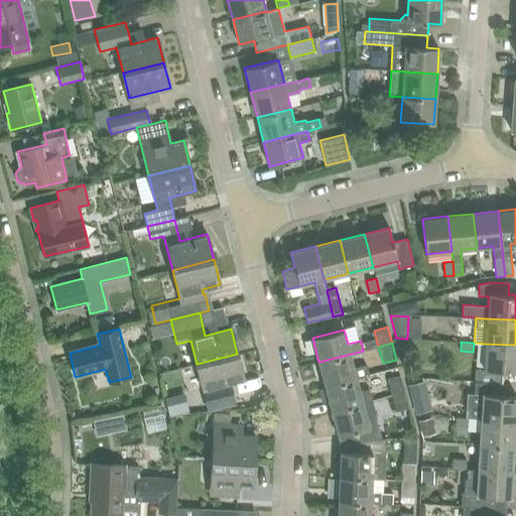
[(515,345),(485,344),(483,370),(475,369),(474,381),(502,383),(503,370),(515,371),(515,345)]
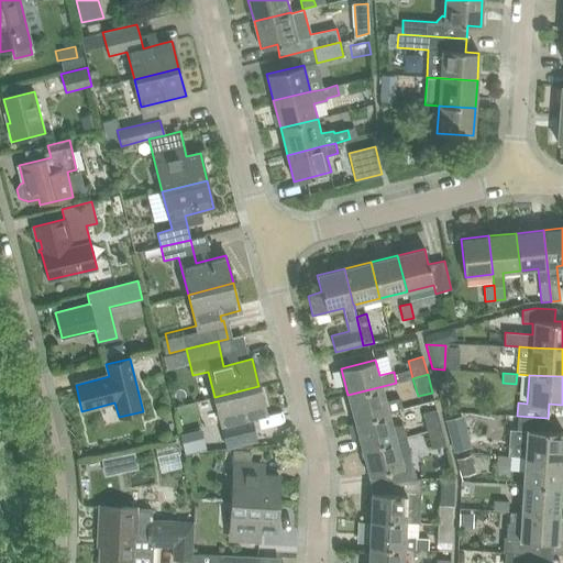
[(258,386),(214,397),(227,448),(256,440),(251,418),(266,415),(258,386)]
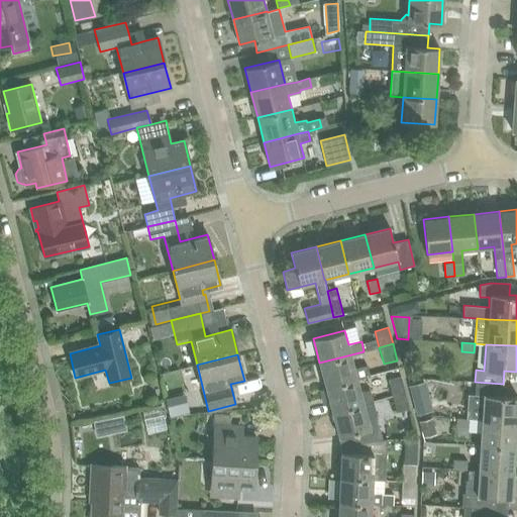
[(351,354),(319,363),(326,388),(357,380),(370,377),(367,366),(354,369),(351,354)]
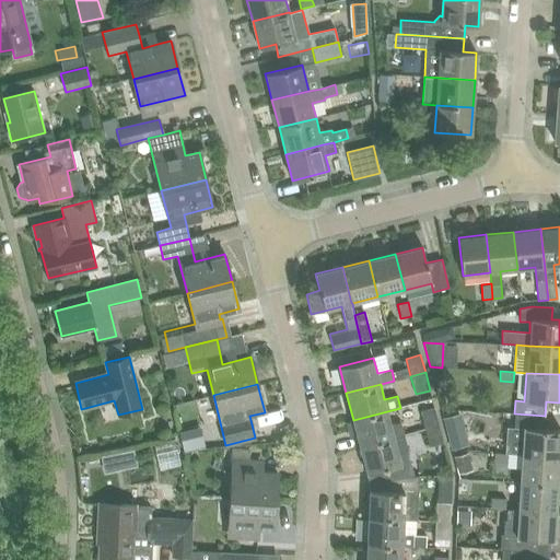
[(420,411),(426,430),(439,427),(434,407),(420,411)]
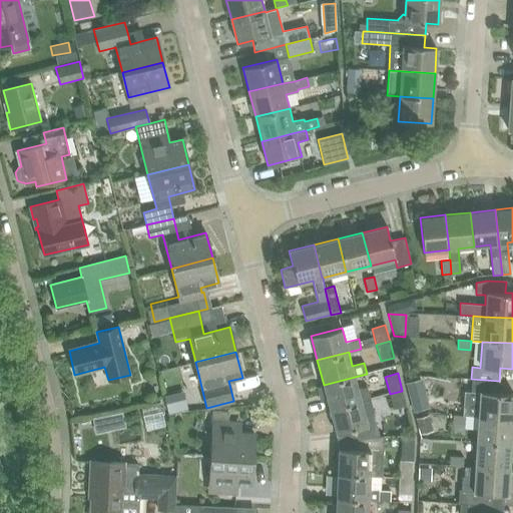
[(355,377),(324,385),(330,409),(362,401),(355,377)]
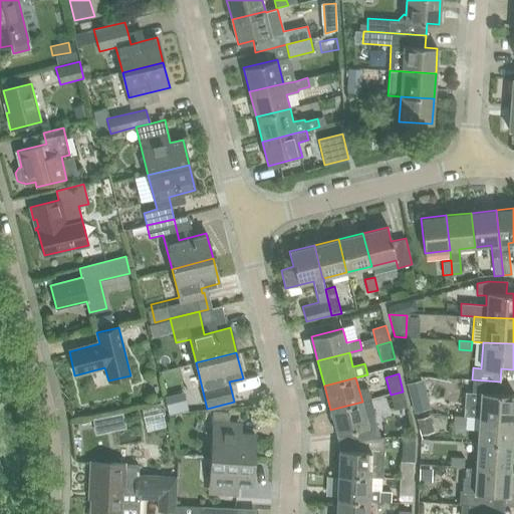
[(500,381),(472,379),(471,393),(480,393),(478,418),(513,421),(513,401),(513,395),(499,394),(500,381)]
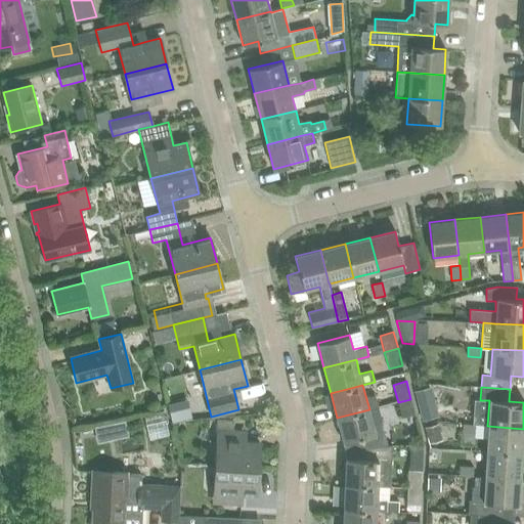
[(410,399),(398,402),(402,418),(416,415),(410,399)]
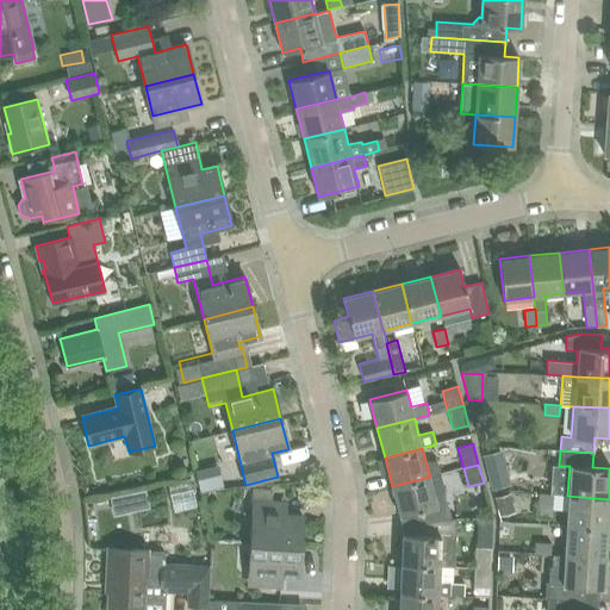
[(487,472),(491,489),(510,485),(505,467),(487,472)]
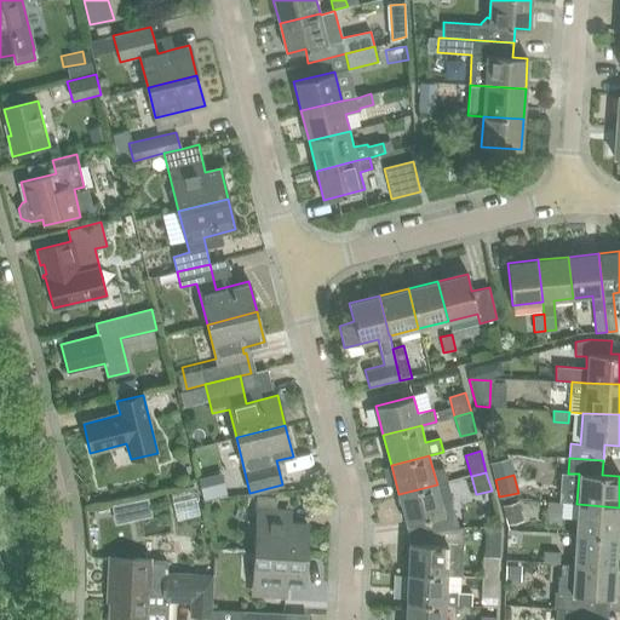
[(425,520),(429,532),(458,527),(451,498),(441,500),(437,484),(399,494),(406,524),(425,520)]
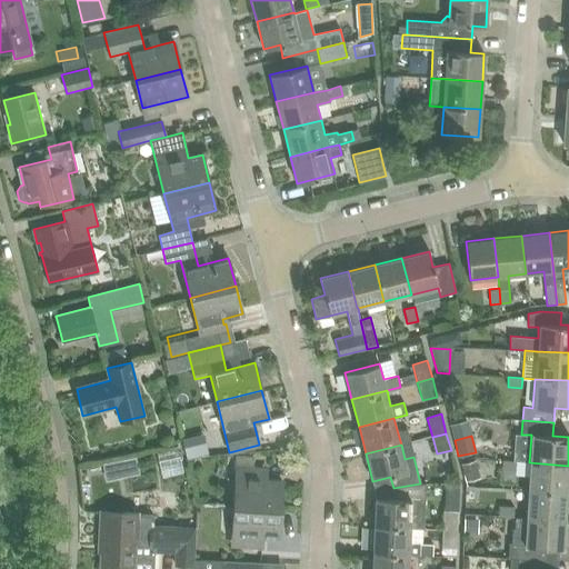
[(177,455),(153,456),(155,477),(178,475),(177,455)]
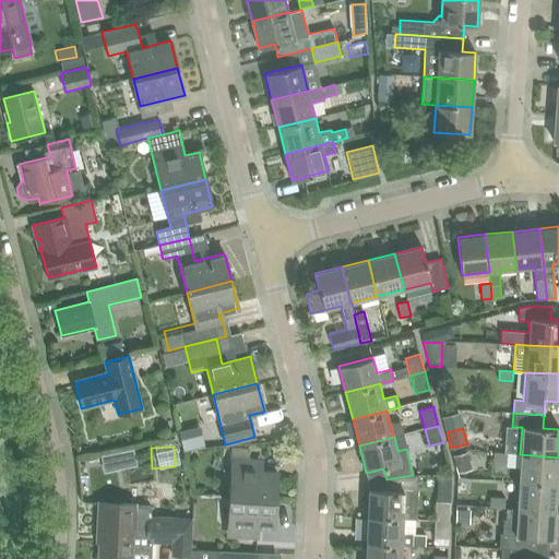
[(233,447),(229,497),(275,500),(276,472),(247,470),(248,448),(233,447)]
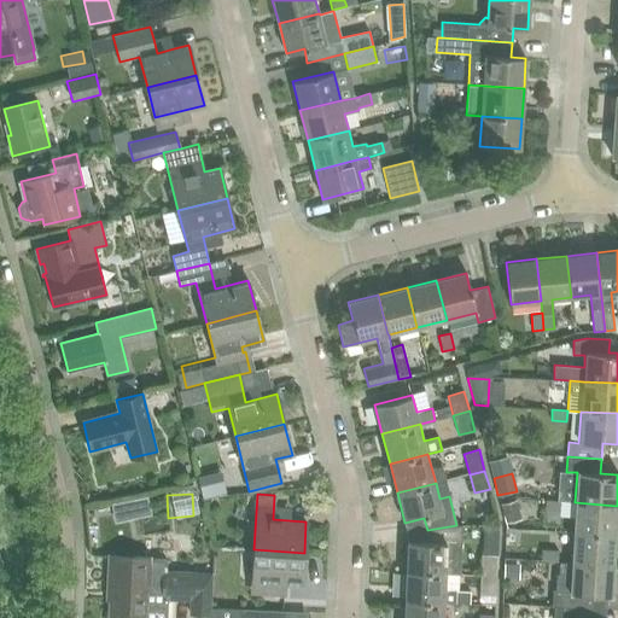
[(561,502),(544,501),(544,511),(560,512),(561,502)]
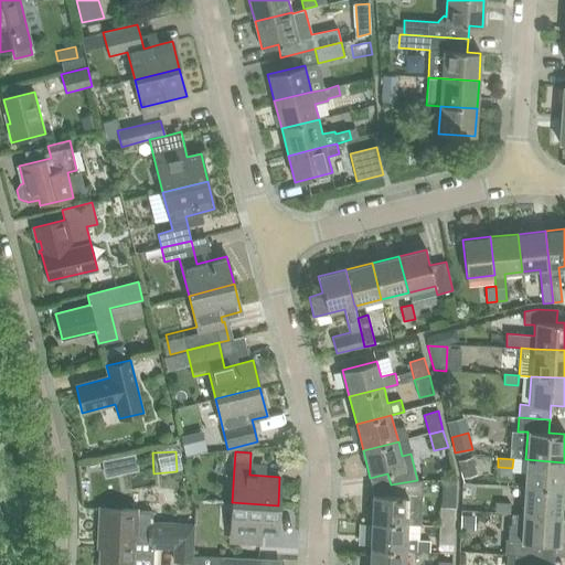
[(564,462),(525,459),(524,487),(562,489),(564,462)]
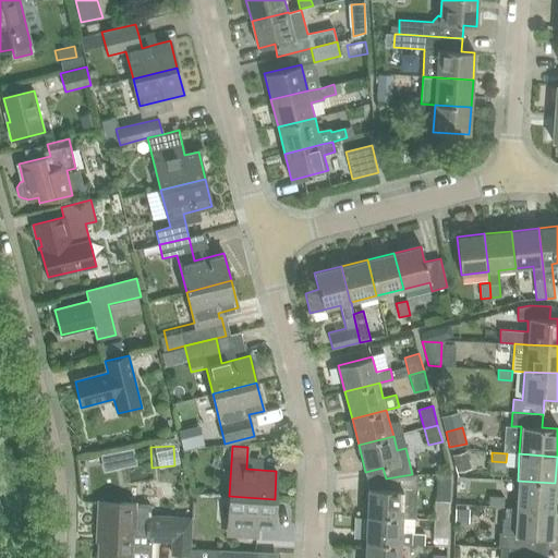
[(366,516),(402,517),(414,518),(415,492),(415,474),(412,474),(386,478),(385,488),(367,488),(366,516)]
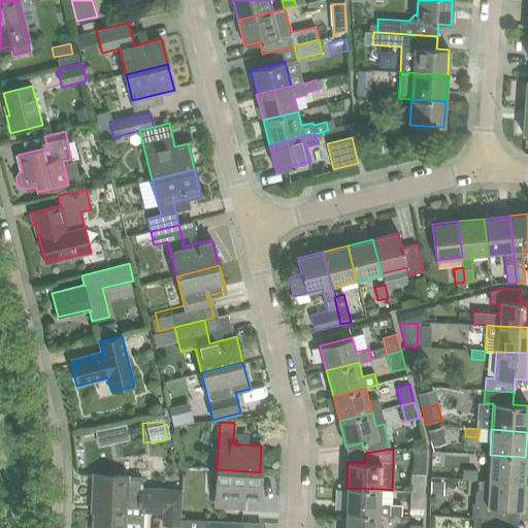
[(525,457),(490,455),(488,481),(523,483),(525,457)]
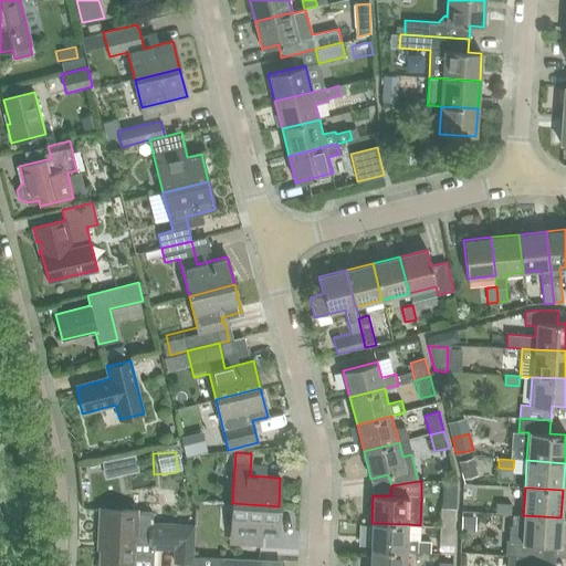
[(232,503),(230,532),(276,535),(279,506),(232,503)]
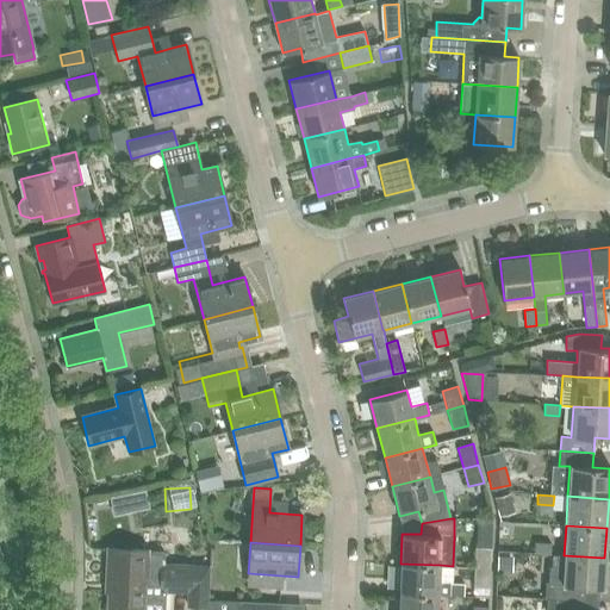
[(534,553),(551,554),(552,543),(534,542),(534,553)]
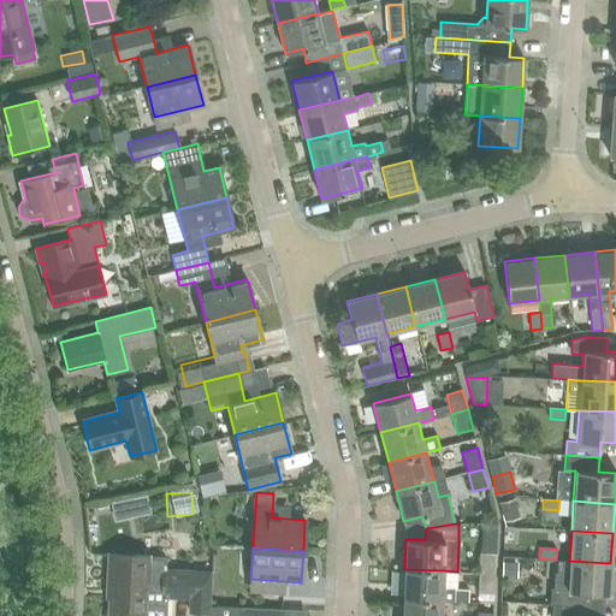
[(480,552),(479,572),(496,573),(496,554),(480,552)]
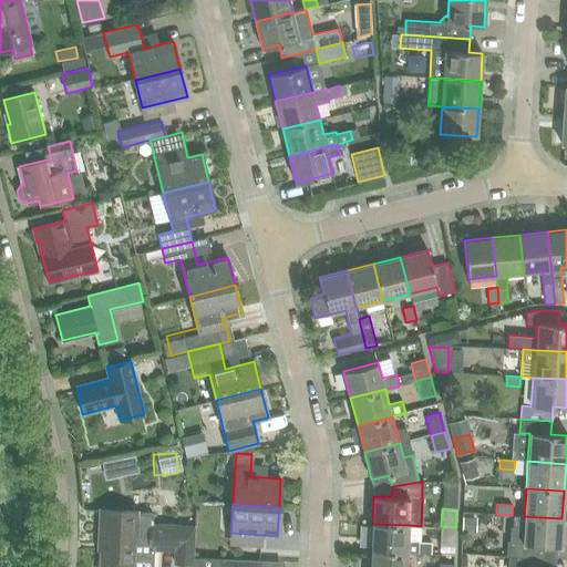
[(175,563),(194,564),(194,557),(195,525),(152,523),(153,512),(101,509),(100,540),(102,540),(100,566),(151,566),(153,547),(176,548),(175,563)]
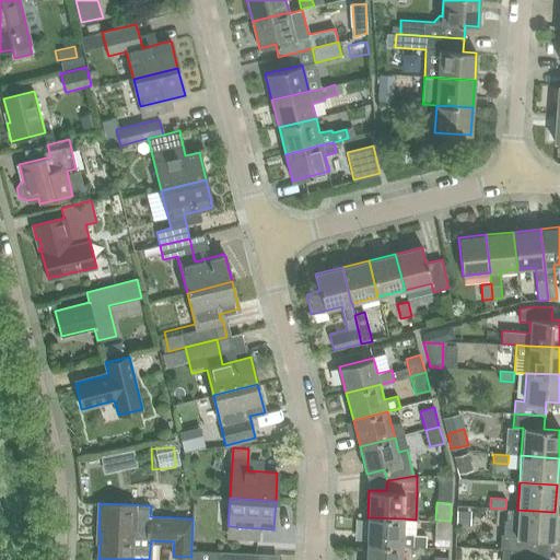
[(501,535),(500,549),(502,549),(537,551),(538,538),(553,539),(555,512),(517,510),(508,509),(506,520),(504,520),(503,535),(501,535)]
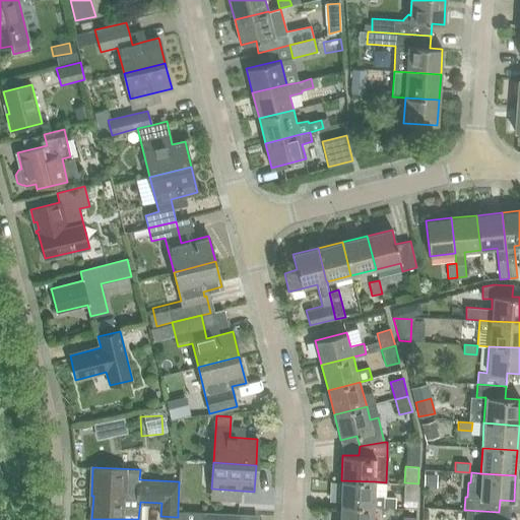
[(341,480),(340,507),(374,508),(383,508),(384,497),(375,497),(375,481),(341,480)]
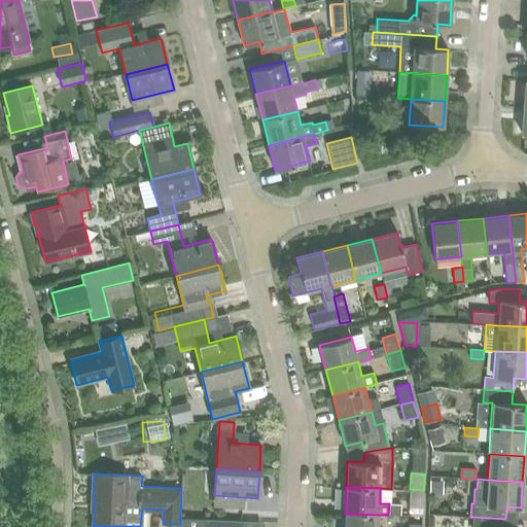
[(424,490),(410,489),(409,507),(423,507),(424,490)]
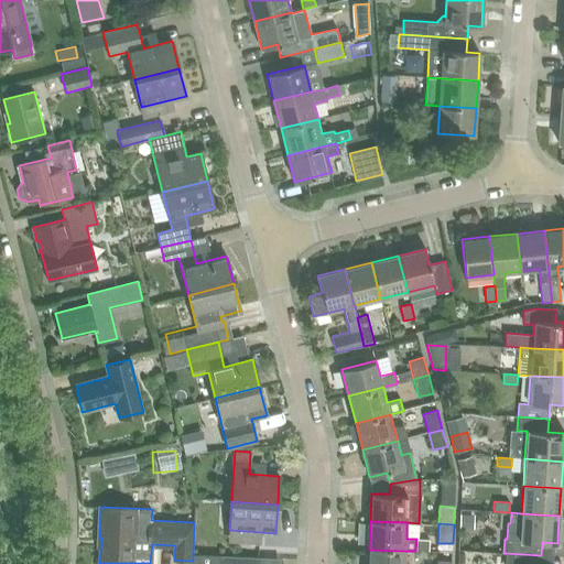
[(369,550),(368,563),(404,563),(405,551),(369,550)]
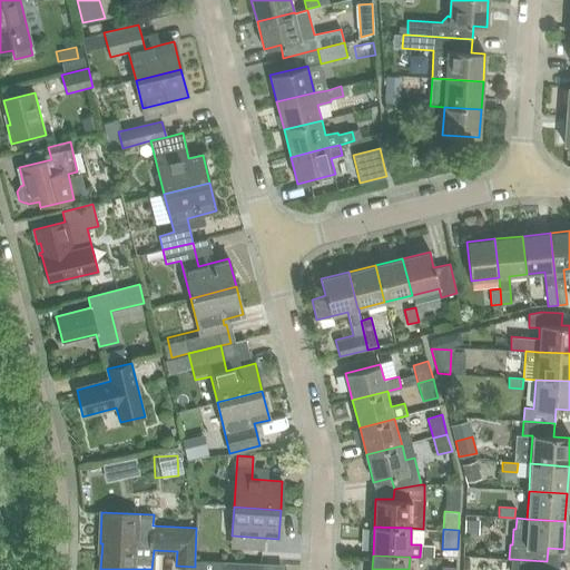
[(546,569),(547,561),(511,559),(510,569),(546,569)]
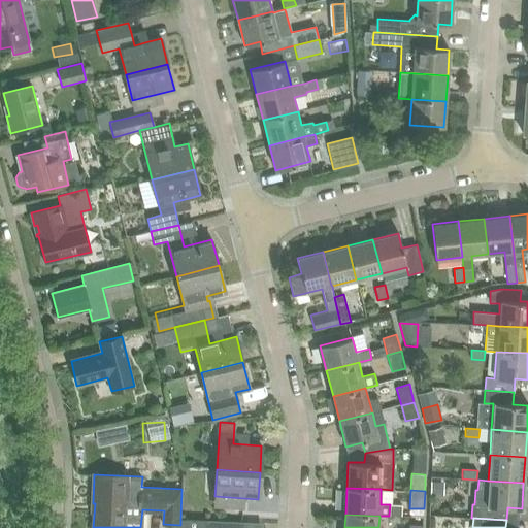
[(179,527),(241,527),(242,522),(180,519),(180,525),(179,527)]
